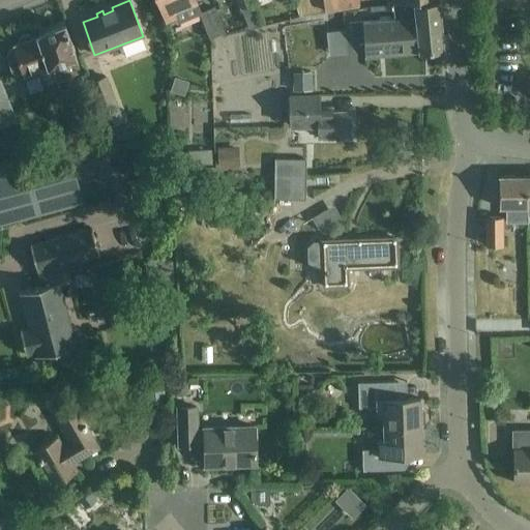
[(157,0),(165,16),(167,23),(176,19),(178,23),(198,15),(200,13),(195,0),(157,0)]
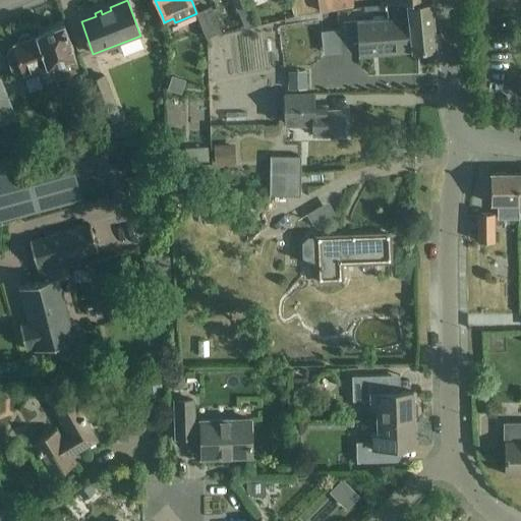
[(255,22),(246,0),(232,0),(243,27),(255,22)]
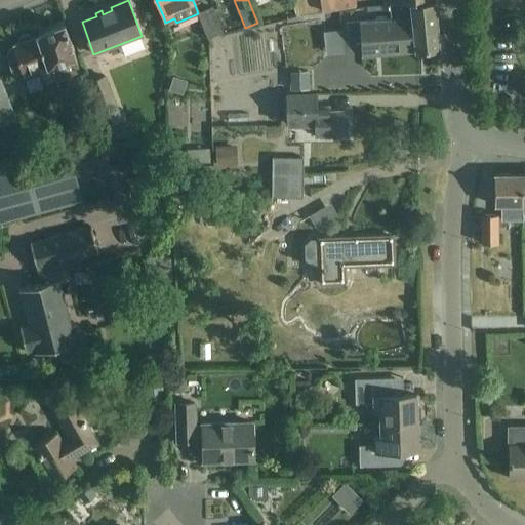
[(390,19),(359,23),(359,29),(358,29),(359,35),(387,33),(387,34),(393,33),(392,25),(429,21),(429,25),(436,24),(434,0),(388,5),(390,19)]
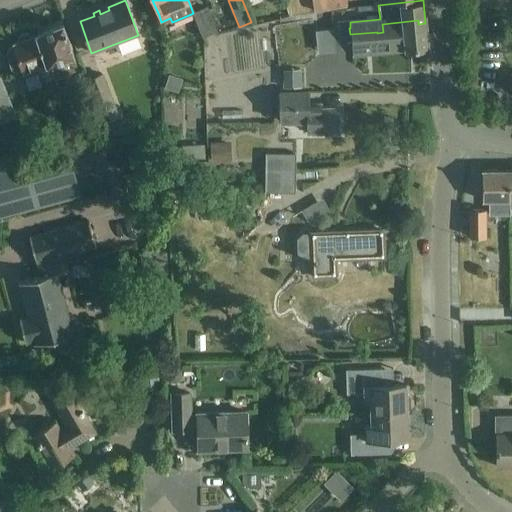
[(193,13),(191,14),(201,38),(217,32),(207,8),(193,13)]
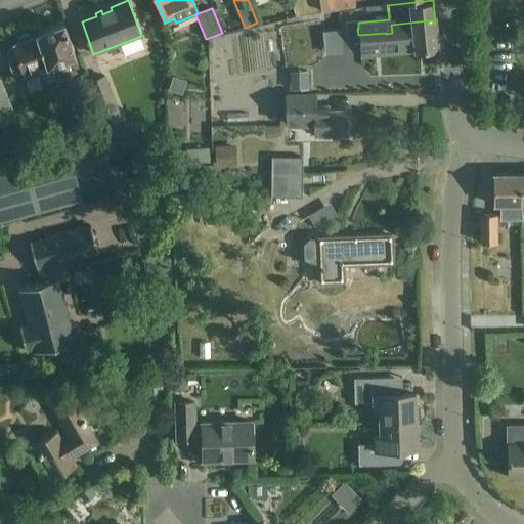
[(438,49),(435,24),(428,25),(428,20),(391,25),(392,33),(386,34),(386,33),(358,35),(357,29),(341,31),(343,52),(359,50),(360,56),(438,49)]
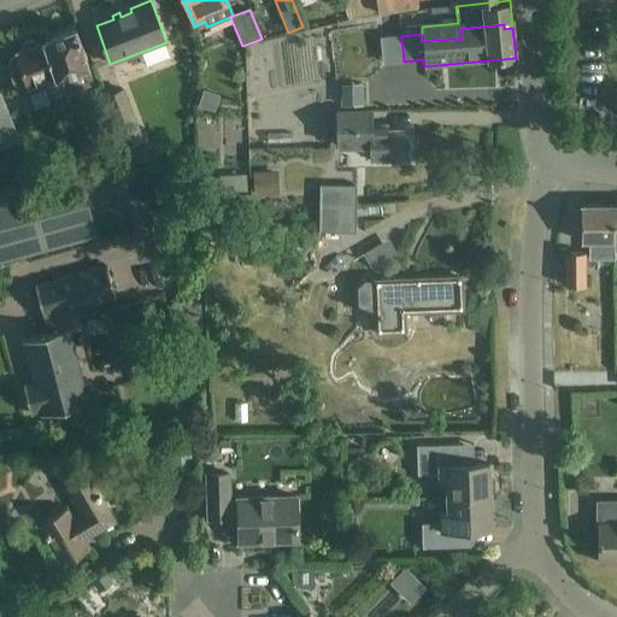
[(72,92),(93,84),(87,68),(90,66),(76,29),(43,41),(43,42),(36,45),(35,41),(31,40),(23,42),(21,47),(22,51),(16,53),(17,57),(10,59),(7,65),(13,84),(19,88),(27,86),(28,88),(56,80),(56,81),(66,76),(72,92)]
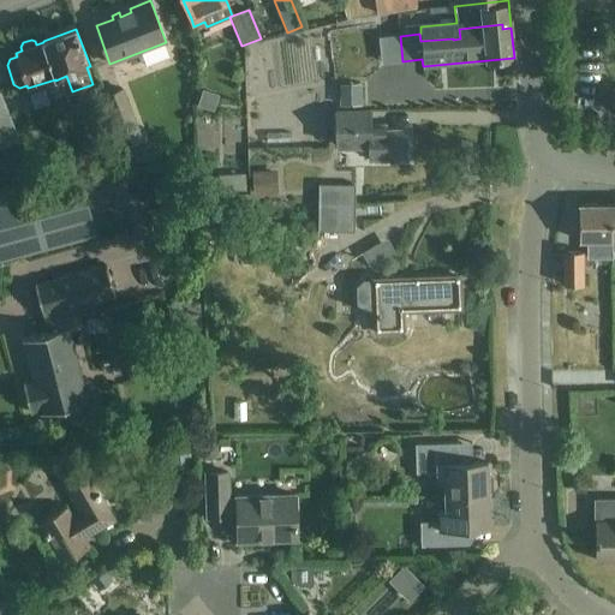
[(340,84),(341,106),(363,105),(362,83),(340,84)]
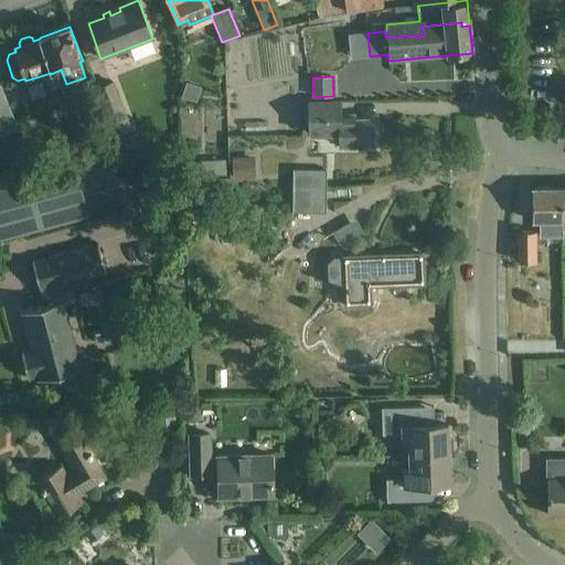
[(131,129),(114,81),(94,87),(113,137),(131,129)]
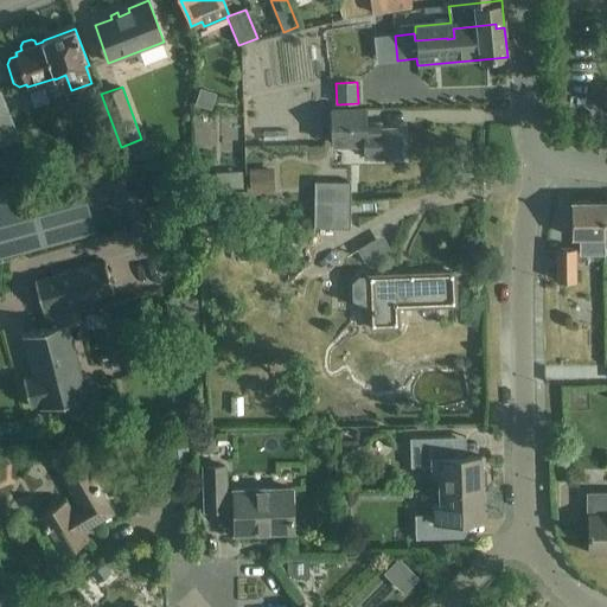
[(0,146),(20,139),(1,89),(0,89),(0,146)]
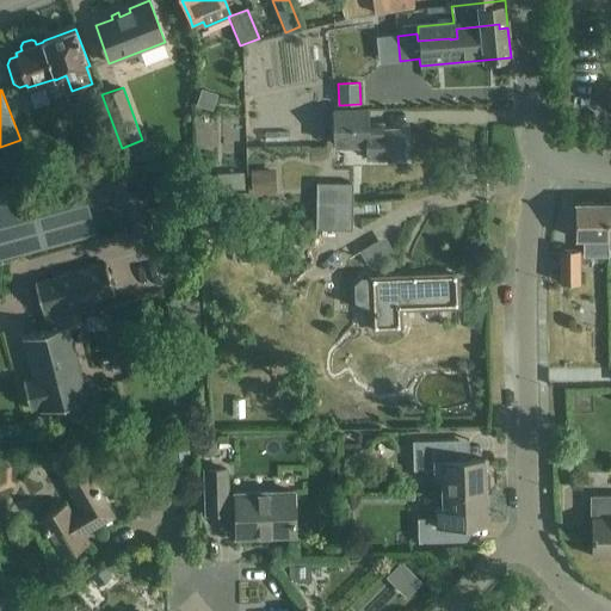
[(383,161),(383,158),(403,158),(402,128),(383,128),(383,124),(368,124),(368,110),(333,110),(334,144),(366,143),(366,158),(371,158),(371,161),(383,161)]
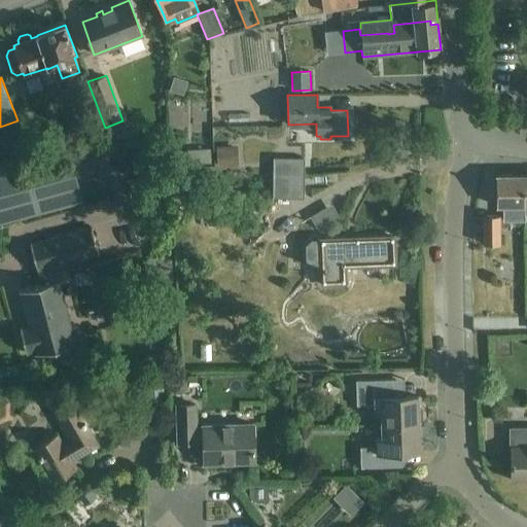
[(124,124),(109,130),(113,141),(129,135),(124,124)]
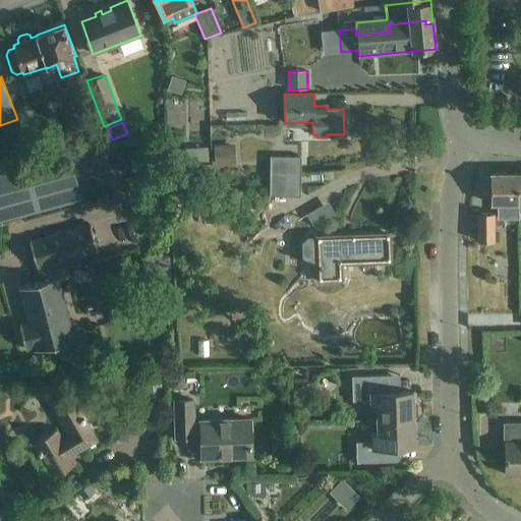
[(186,146),(186,163),(208,162),(208,145),(186,146)]
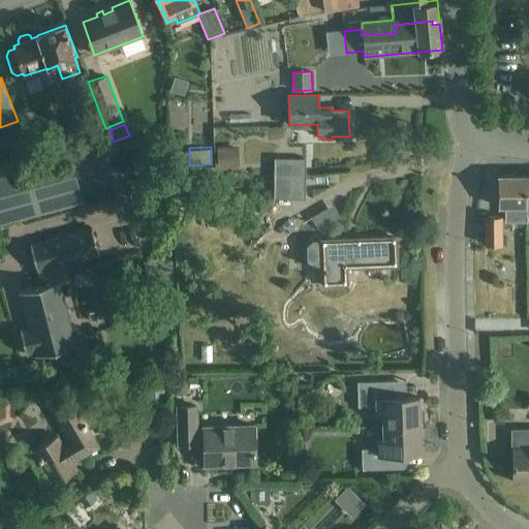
[(238,147),(217,148),(218,168),(239,167),(238,147)]
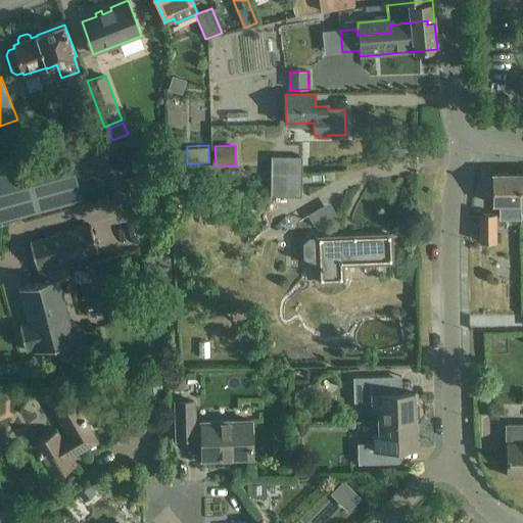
[(301,189),(301,170),(302,157),(272,157),(271,178),(271,189),(271,196),(301,196),(301,189)]
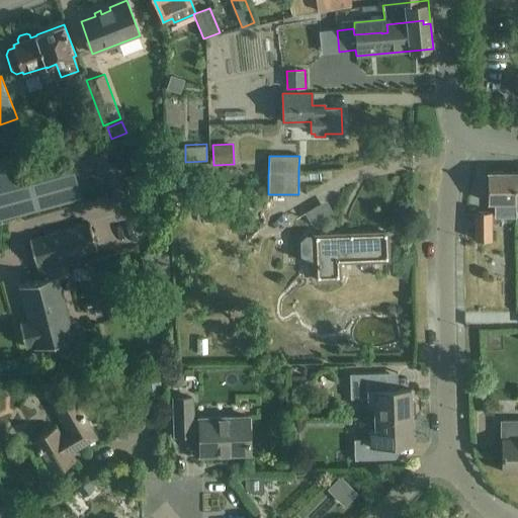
[(0,220),(81,198),(70,157),(15,172),(11,159),(0,162),(0,220)]
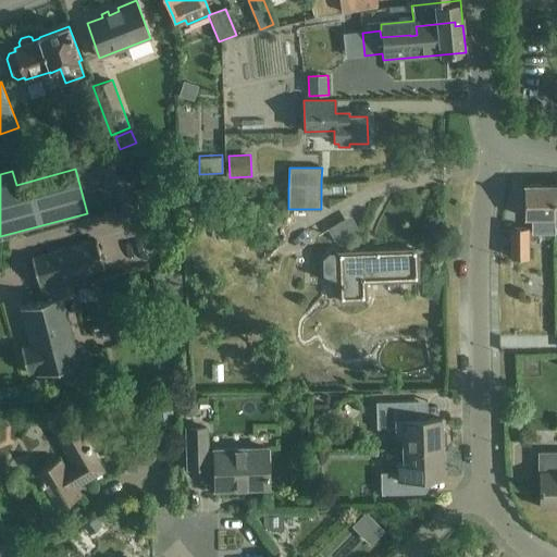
[(524,218),(554,218),(554,186),(524,186),(524,218)]
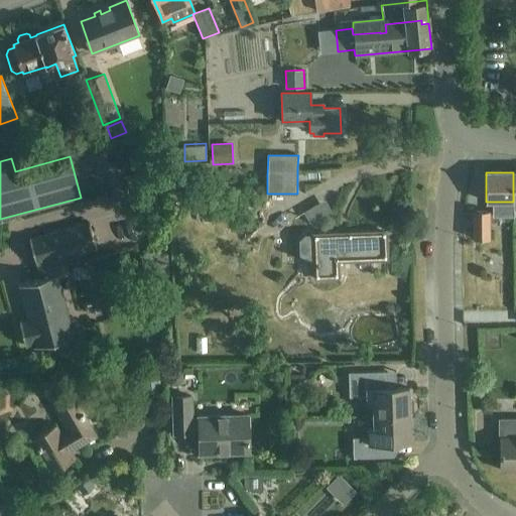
[(323,198),(301,209),(308,224),(331,214),(323,198)]
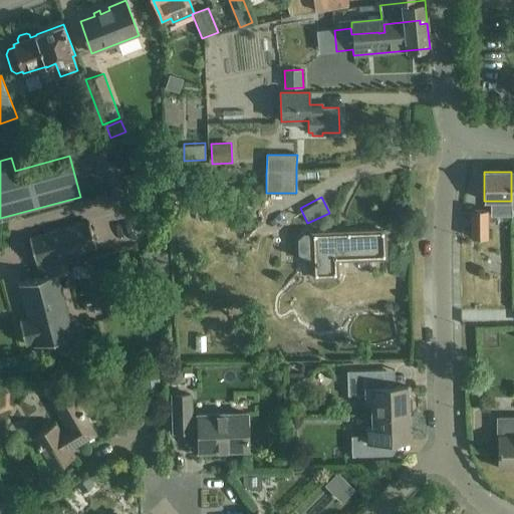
[(471,210),(471,239),(472,239),(487,239),(487,210),(471,210)]
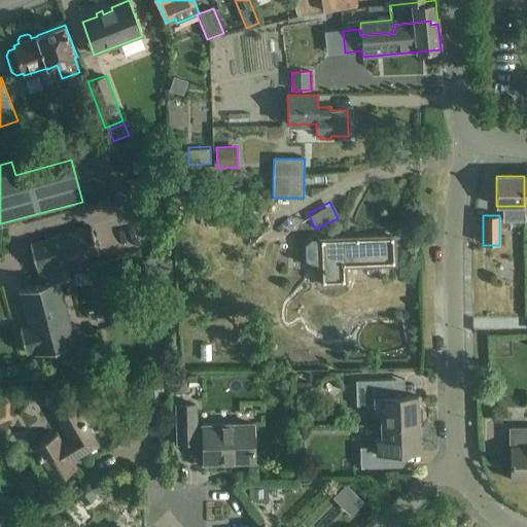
[(78,355),(59,282),(70,279),(66,264),(99,254),(92,227),(30,244),(41,285),(19,291),(28,327),(20,329),(26,353),(34,351),(35,355),(55,350),(58,361),(78,355)]
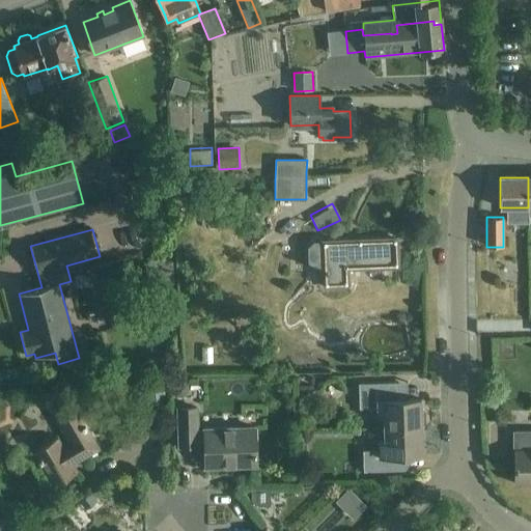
[(323,266),(323,285),(347,284),(346,268),(397,266),(396,239),(322,242),(322,244),(314,244),(315,267),(323,266)]
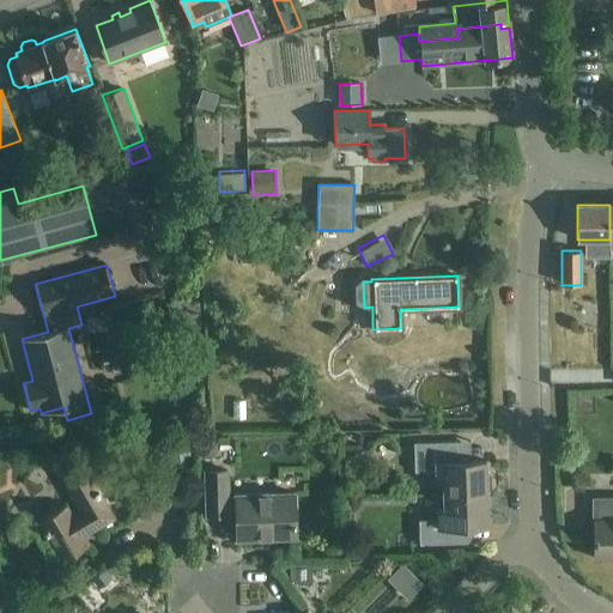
[(174,295),(176,325),(201,322),(199,292),(174,295)]
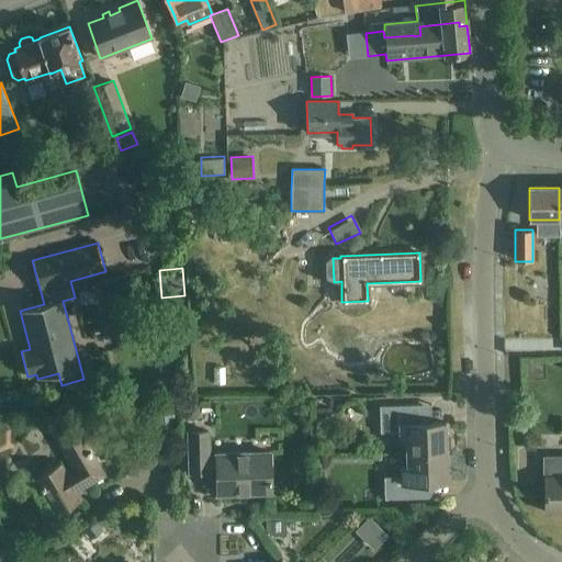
[(446,452),(446,448),(450,446),(450,435),(446,433),(446,423),(422,424),(420,405),(379,406),(380,433),(400,433),(400,439),(406,439),(406,453),(446,452)]
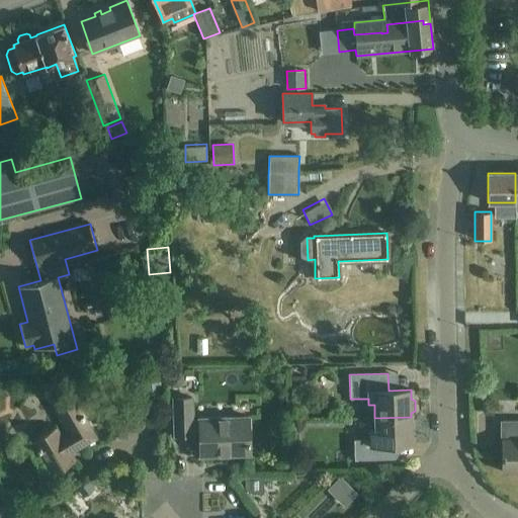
[(170,374),(170,386),(179,386),(183,381),(183,374),(170,374)]
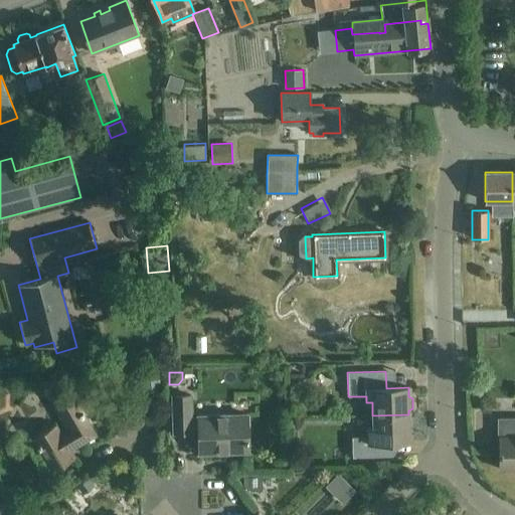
[(142,375),(142,392),(159,391),(159,375),(142,375)]
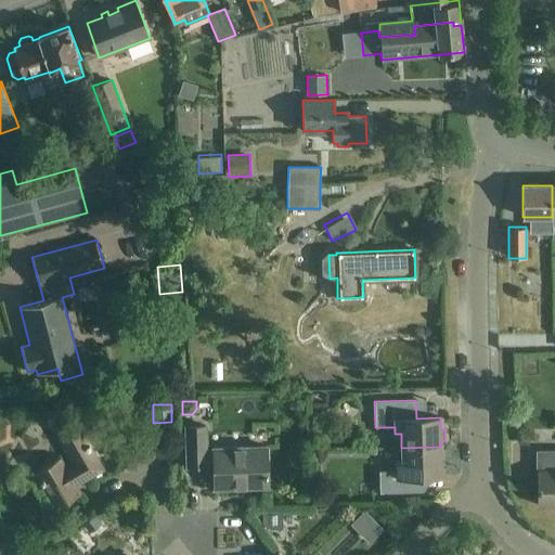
[(81,493),(76,485),(75,482),(84,478),(85,480),(104,468),(91,447),(106,438),(94,417),(60,437),(74,461),(65,465),(60,456),(36,472),(56,507),(81,493)]
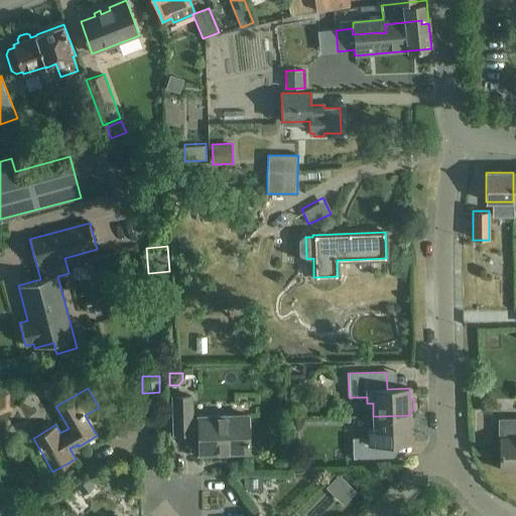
[(173,397),(173,413),(174,433),(192,433),(192,432),(200,431),(200,454),(248,452),(247,415),(199,416),(199,417),(192,418),(191,396),(173,397)]
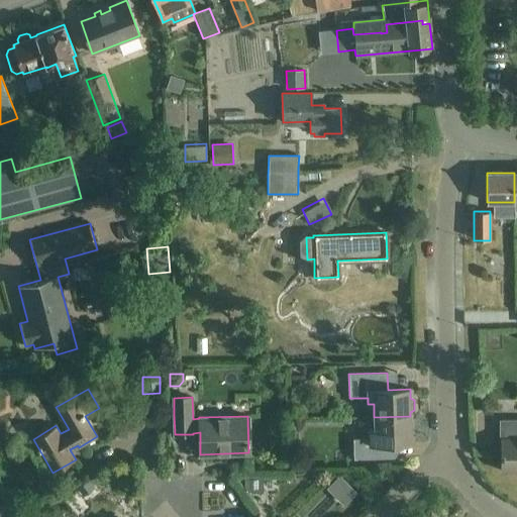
[(478,414),(477,435),(487,435),(488,414),(478,414)]
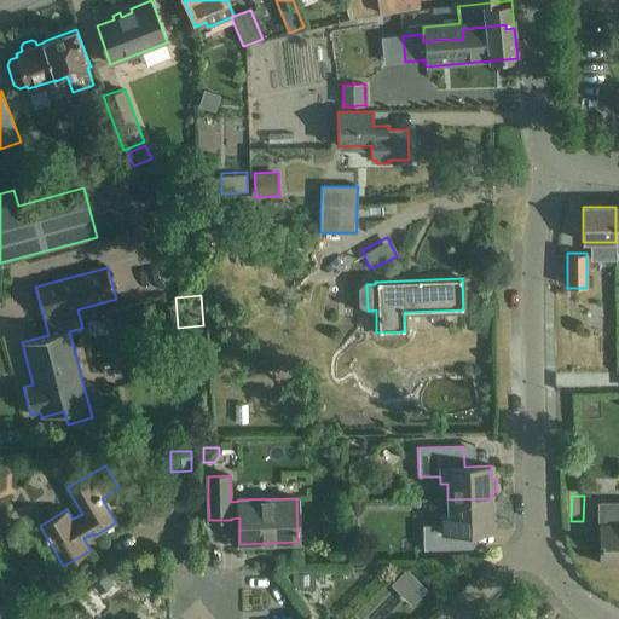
[(491,498),(447,499),(449,515),(441,515),(441,525),(422,525),(423,550),(443,549),(467,549),(466,531),(492,530),(491,498)]
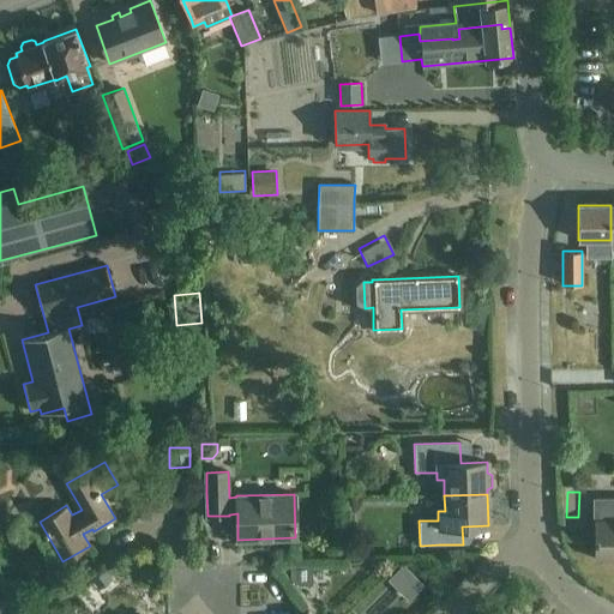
[(593,523),(594,523),(594,559),(613,559),(613,497),(593,498),(593,523)]
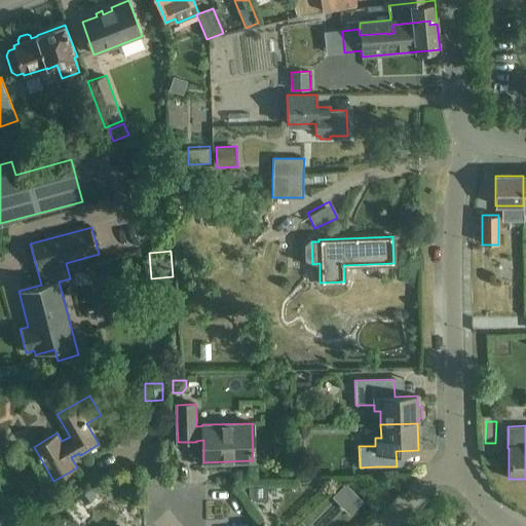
[(311,463),(298,463),(299,478),(312,477),(311,463)]
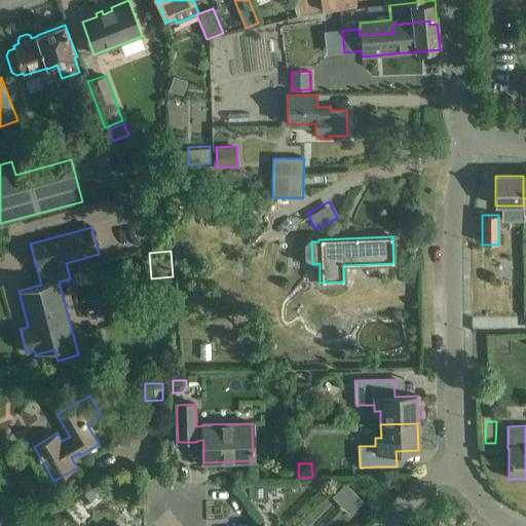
[(345,482),(330,496),(350,518),(366,503),(345,482)]
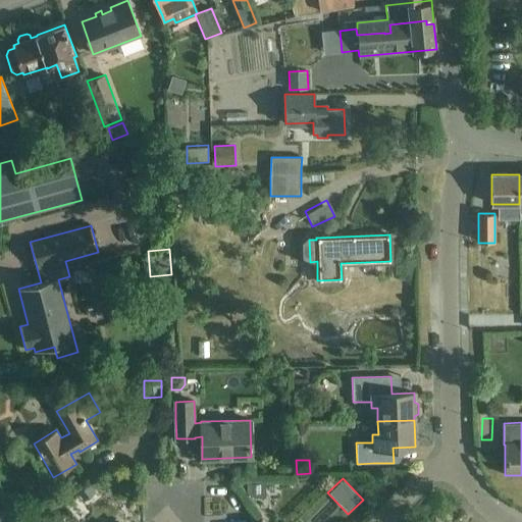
[(248,480),(247,497),(265,498),(266,480),(248,480)]
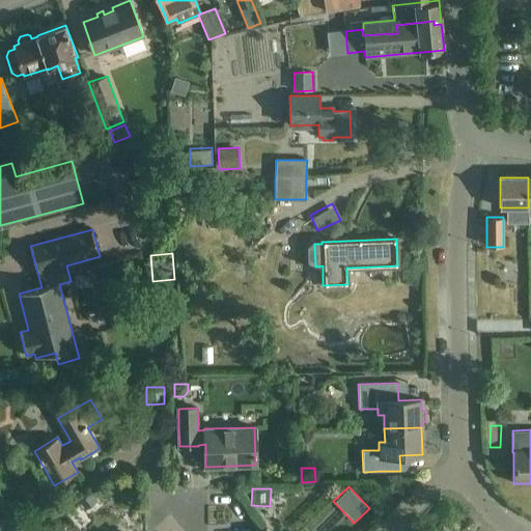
[(85,510),(98,502),(91,494),(80,502),(85,510)]
